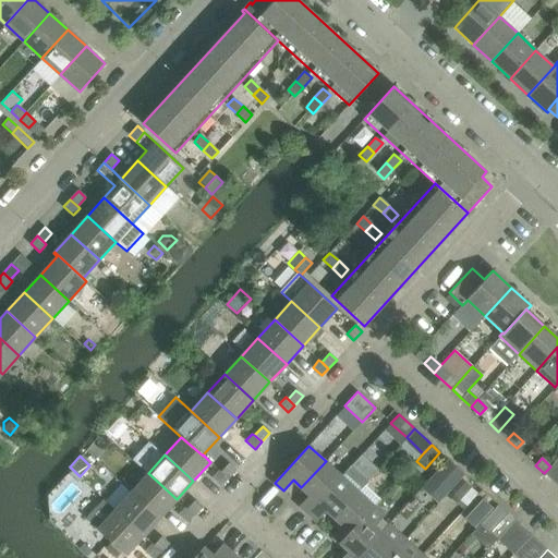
[(557,458),(550,466),(544,473),(557,485),(557,458)]
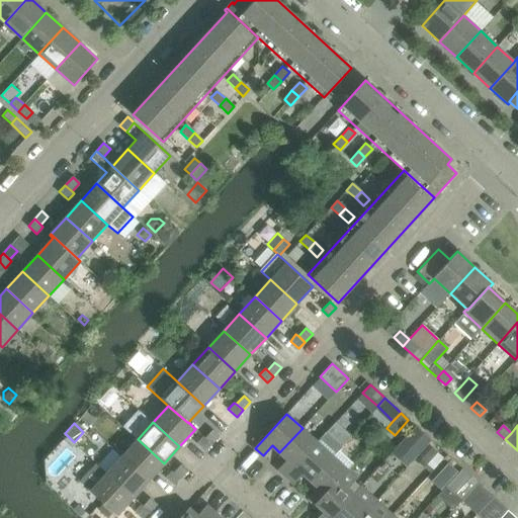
[(415,458),(431,440),(416,427),(400,444),(415,458)]
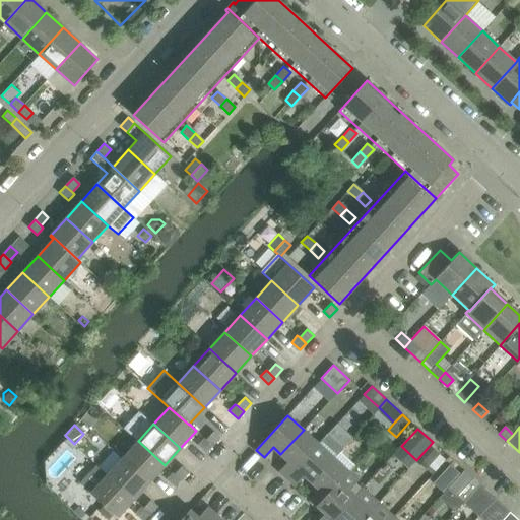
[(304,430),(280,454),(288,461),(279,471),(287,478),(319,444),(304,430)]
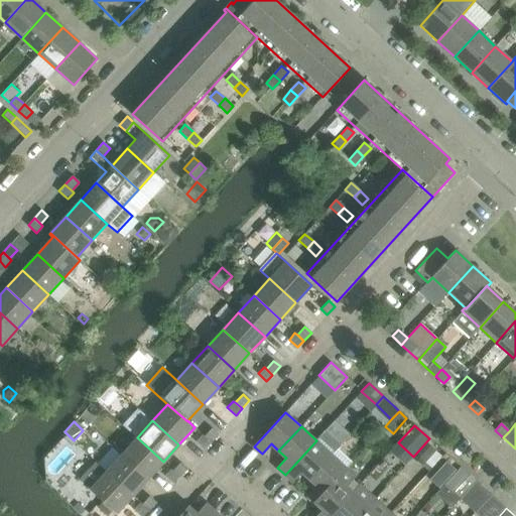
[(212,428),(204,436),(211,442),(218,434),(212,428)]
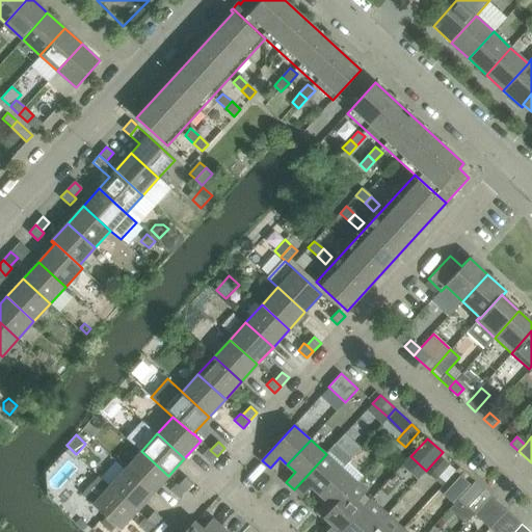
[(319,494),(342,468),(350,459),(335,445),(326,454),(294,489),(301,497),(311,486),(319,494)]
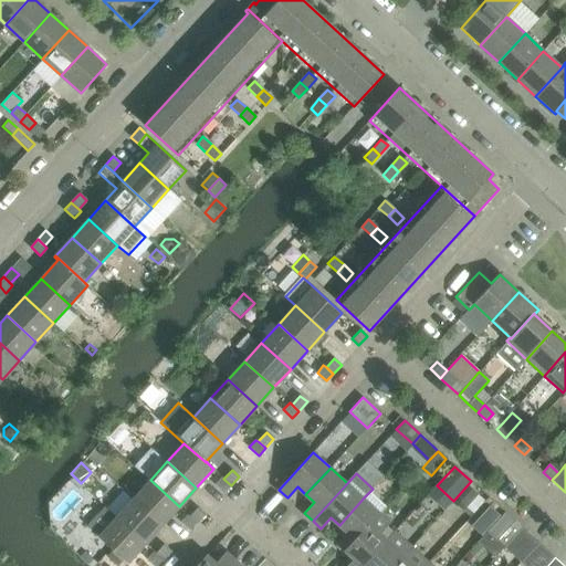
[(215,484),(224,493),(231,485),(223,479),(221,477),(215,484)]
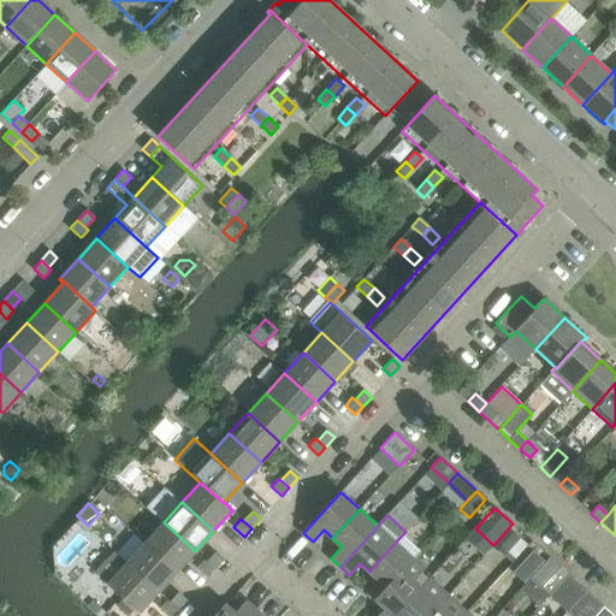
[(164,522),(144,543),(177,572),(195,551),(164,522)]
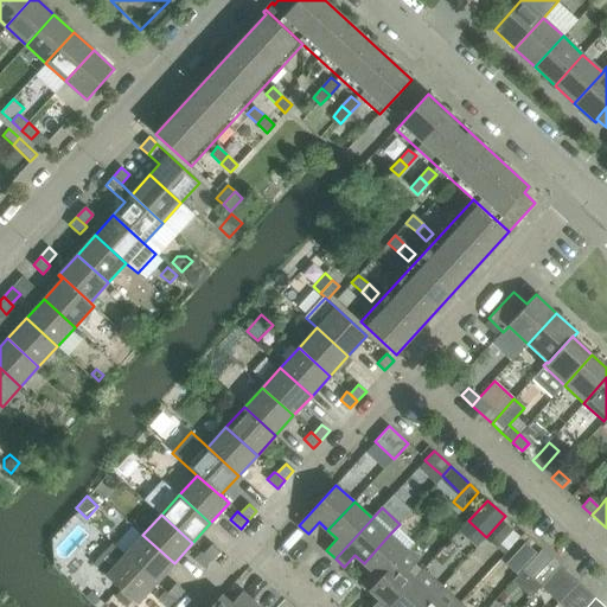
[(131,524),(114,544),(155,583),(174,563),(142,535),(131,524)]
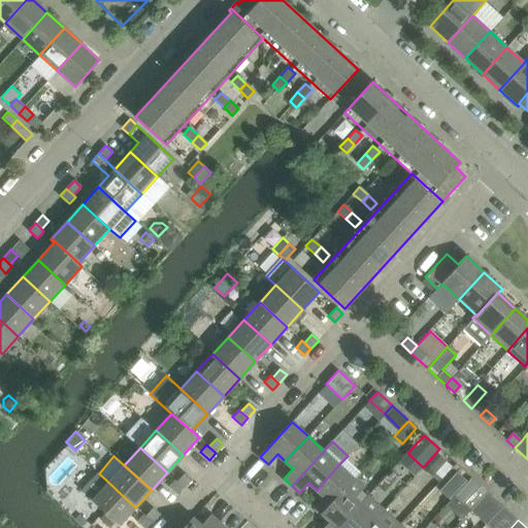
[(452,467),(439,457),(427,470),(438,482),(452,467)]
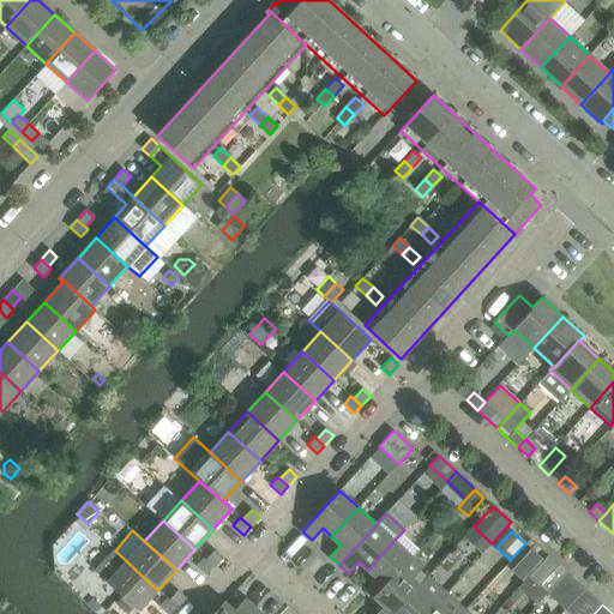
[(374,597),(375,597),(413,557),(395,540),(368,570),(377,578),(366,590),(374,597)]
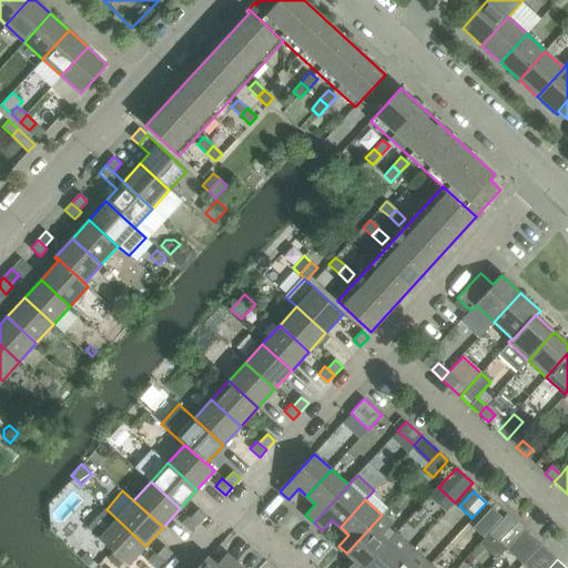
[(104,508),(88,528),(124,561),(128,565),(145,546),(107,509),(104,508)]
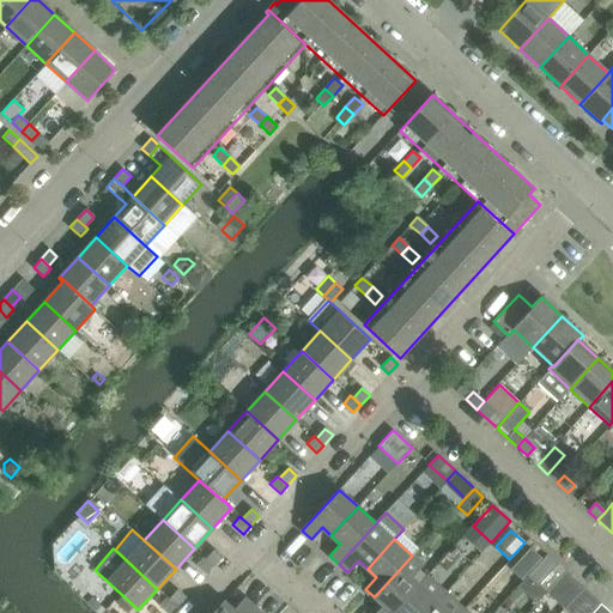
[(530,548),(510,571),(521,581),(541,558),(530,548)]
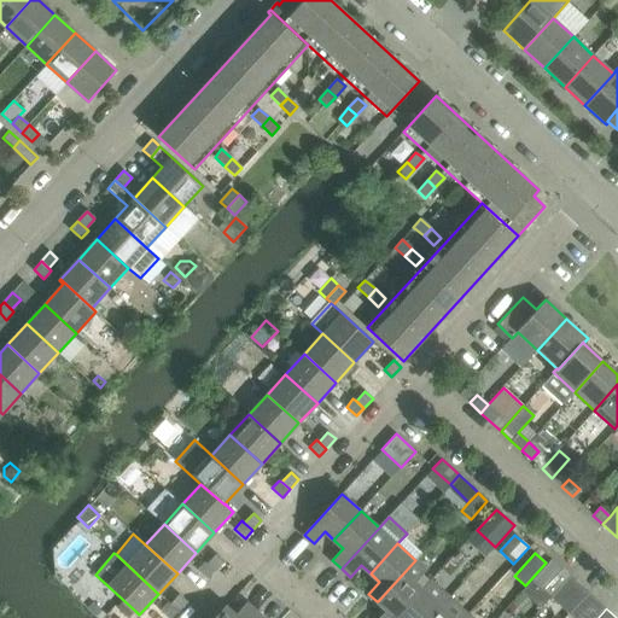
[(216,554),(207,564),(215,571),(223,561),(216,554)]
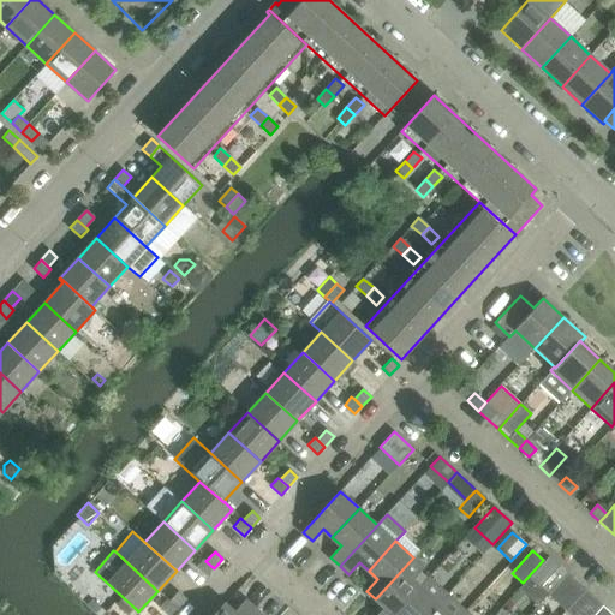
[(377,614),(393,614),(428,578),(421,571),(423,567),(413,557),(376,598),(384,608),(377,614)]
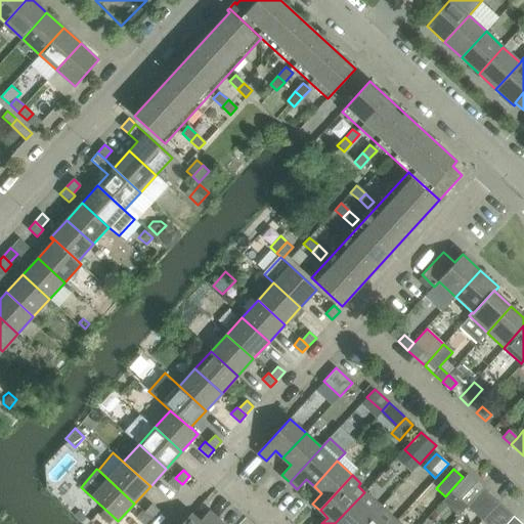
[(461,500),(477,483),(468,475),(451,492),(461,500)]
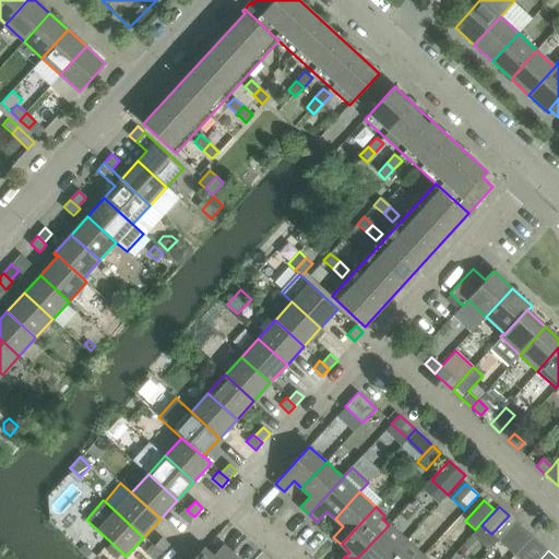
[(178,515),(188,524),(194,516),(187,510),(185,508),(178,515)]
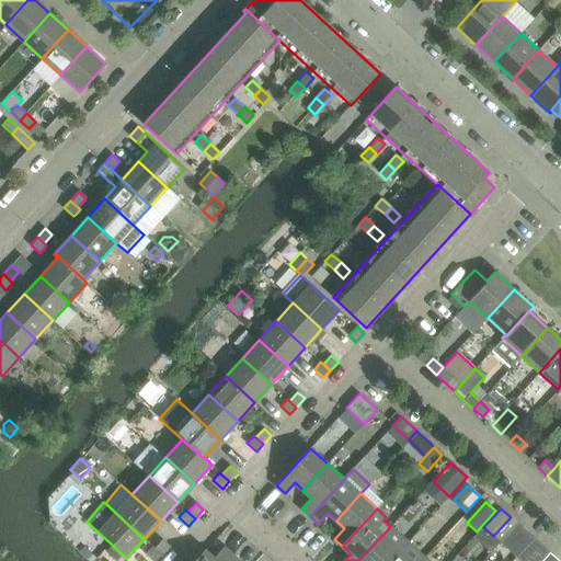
[(517,523),(500,542),(516,557),(534,537),(517,523)]
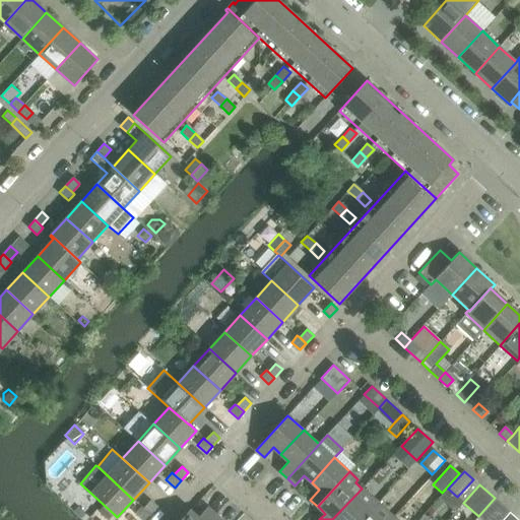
[(362,489),(332,519),(361,519),(380,500),(365,485),(362,489)]
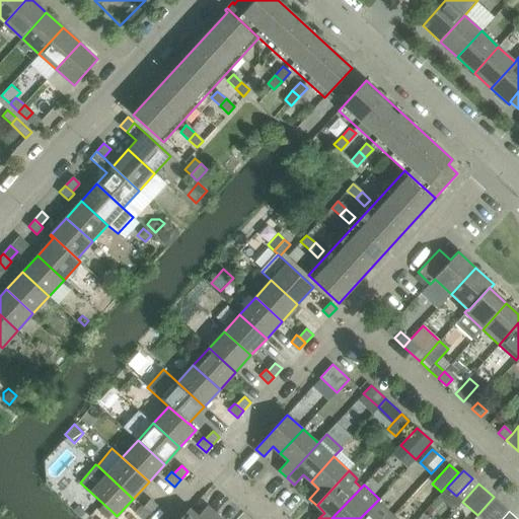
[(501,518),(508,511),(494,497),(477,515),(480,518),(501,518)]
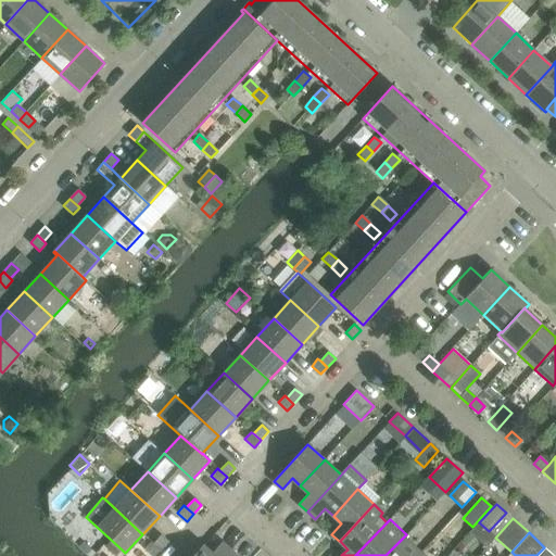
[(406,534),(386,555),(416,555),(422,550),(406,534)]
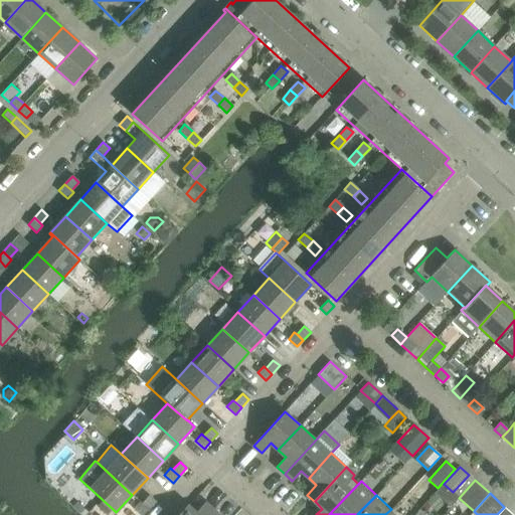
[(148,510),(156,502),(149,496),(142,504),(148,510)]
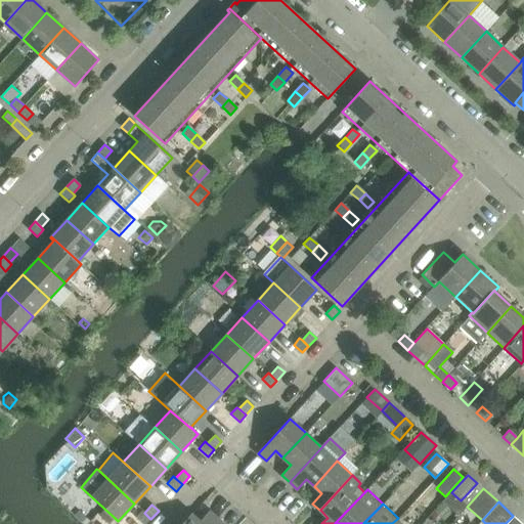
[(104,510),(99,516),(107,523),(108,523),(115,518),(104,510)]
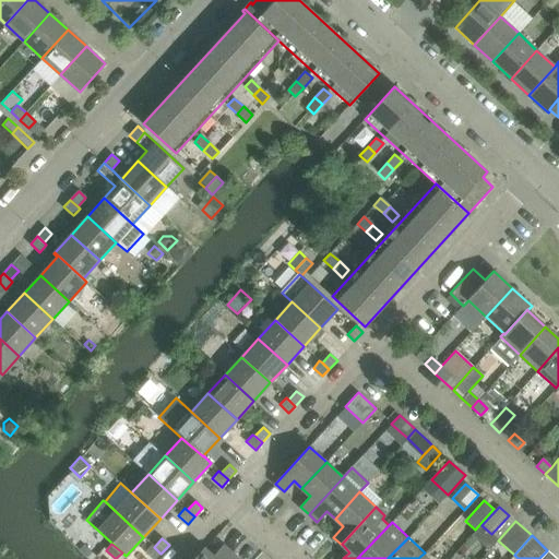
[(145,551),(152,558),(155,558),(161,554),(154,547),(151,545),(145,551)]
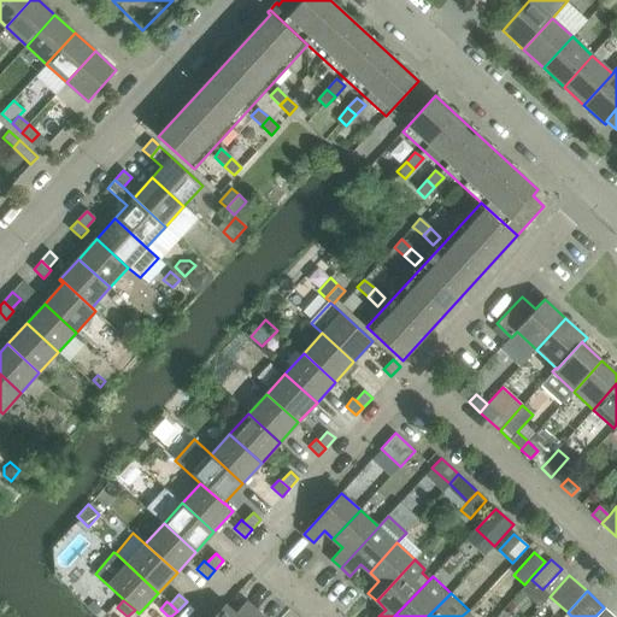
[(225,605),(213,616),(248,616),(256,610),(247,601),(235,613),(225,605)]
